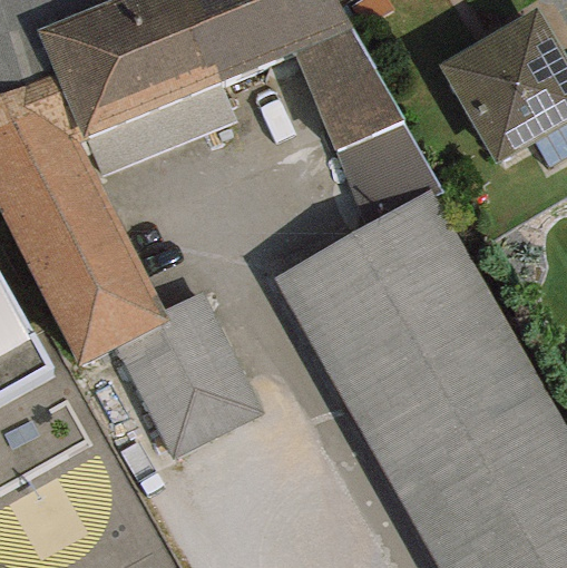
[(351,27),(354,26),(341,2),(340,0),(106,0),(39,28),(58,74),(85,137),(220,81),(295,51),(351,27)]
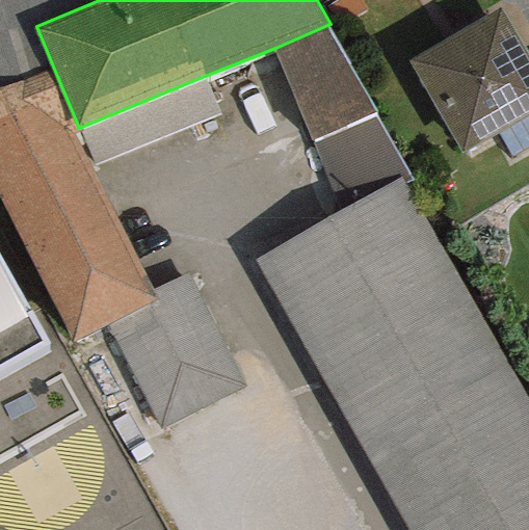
[(528,51),(501,5),(410,59),(463,152),(500,132),(528,115),(528,51)]
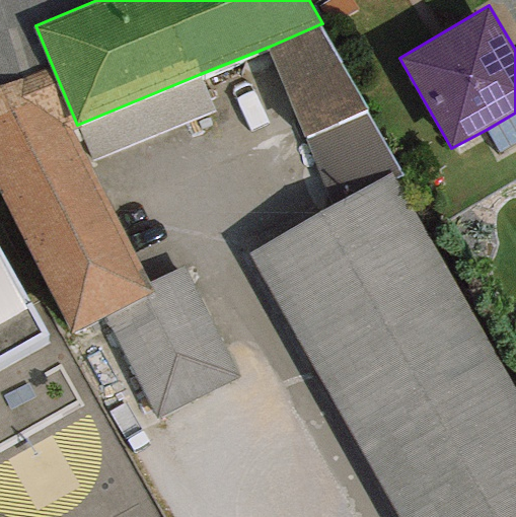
[(403,175),(319,24),(269,47),(333,206),(391,173),(396,180),(403,175)]
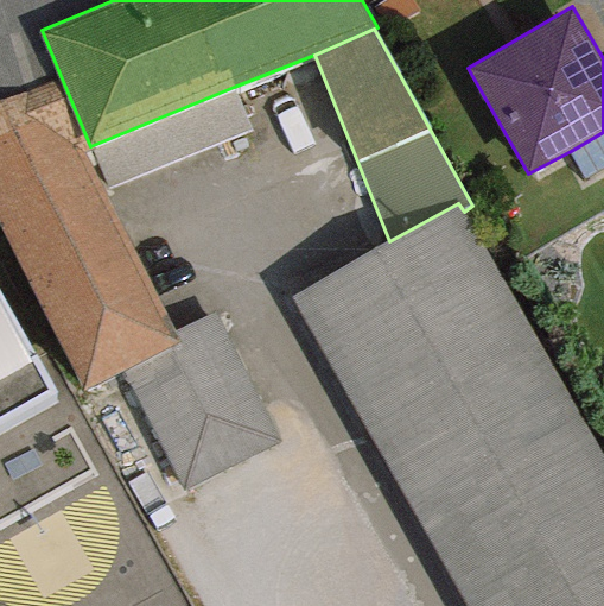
[(0,226),(86,389),(183,340),(83,150),(90,146),(62,79),(0,103),(0,226)]
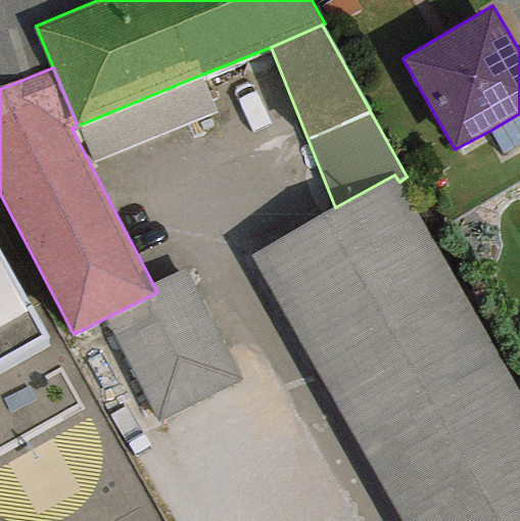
[(217,110),(201,75),(78,126),(94,160),(217,110)]
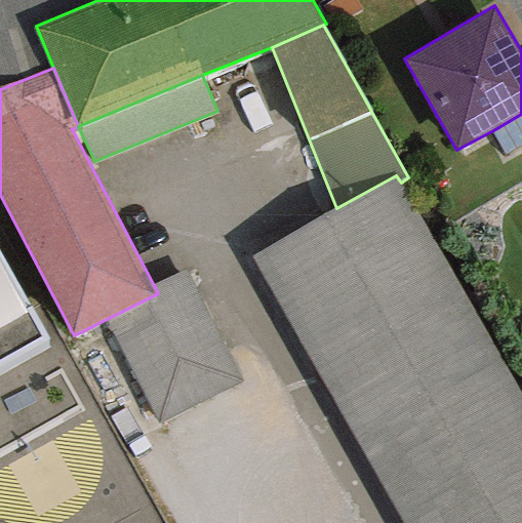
[(521,114),(493,130),(506,153),(521,144),(521,114)]
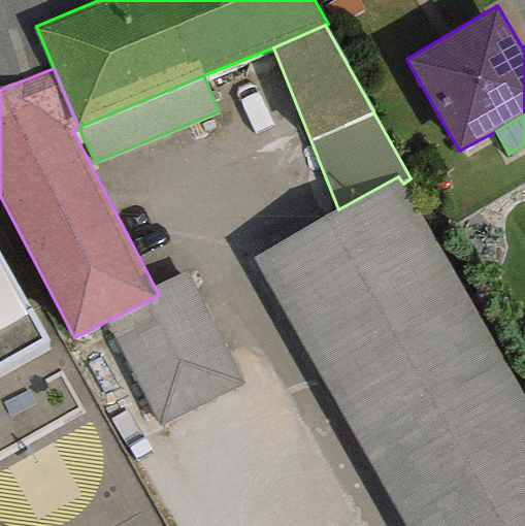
[(338,209),(253,257),(407,525),(524,525),(524,395),(403,184),(398,176),(338,209)]
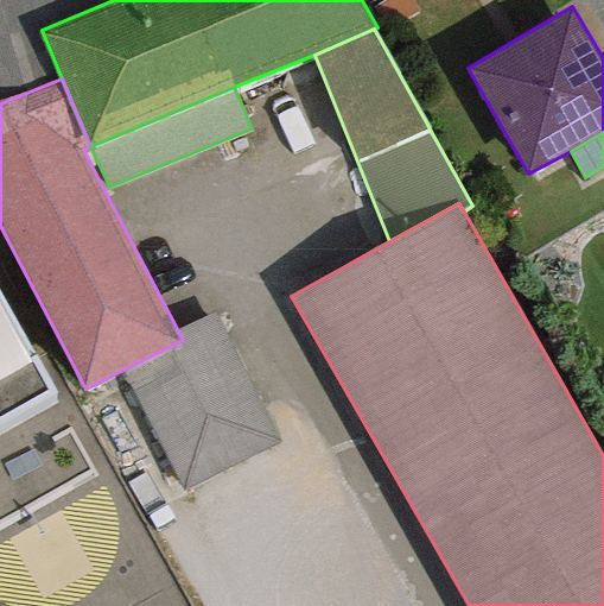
[(0,422),(56,390),(0,290),(0,422)]
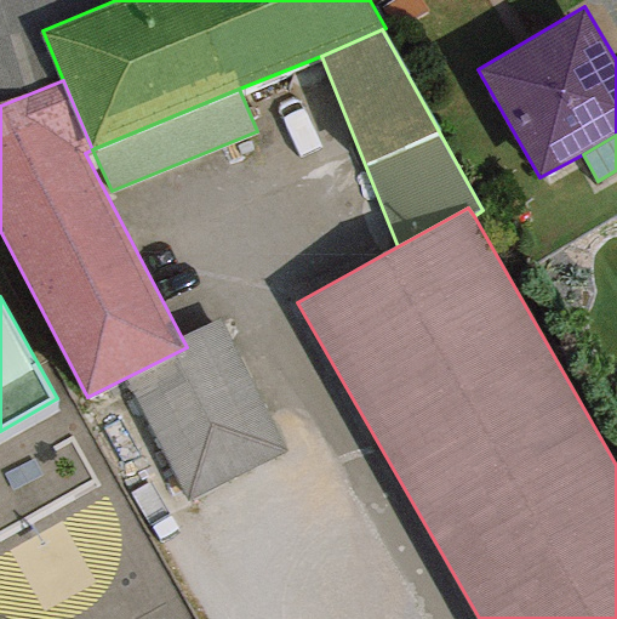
[(177,376),(127,399),(181,514),(286,464),(239,364),(184,390),(177,376)]
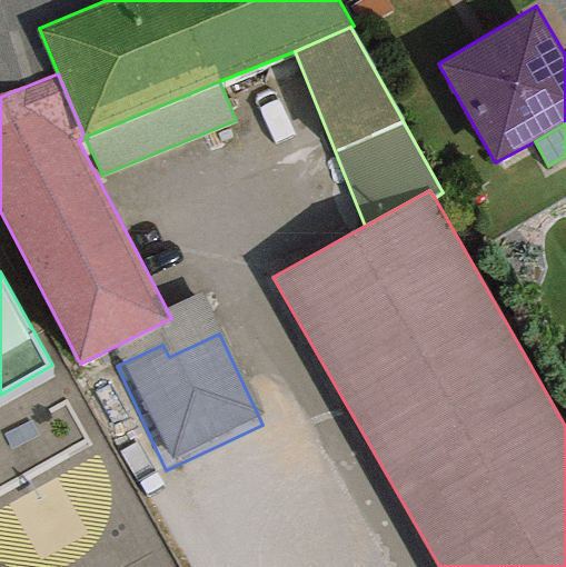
All buildings are outlined.
